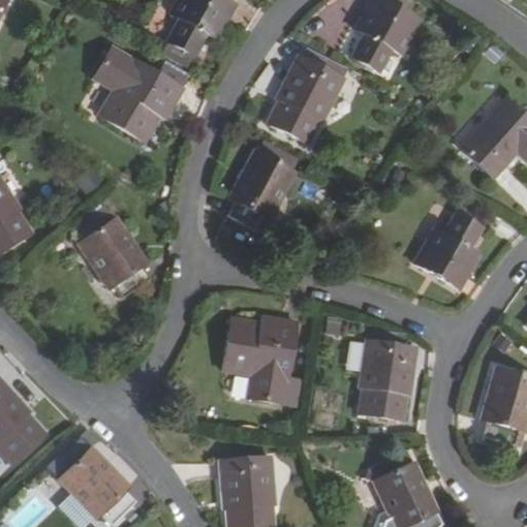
[(217,37),(236,4),(228,0),(178,0),(172,12),(181,18),(167,41),(168,42),(163,53),(188,67),(194,56),(195,56),(208,33),(217,37)]
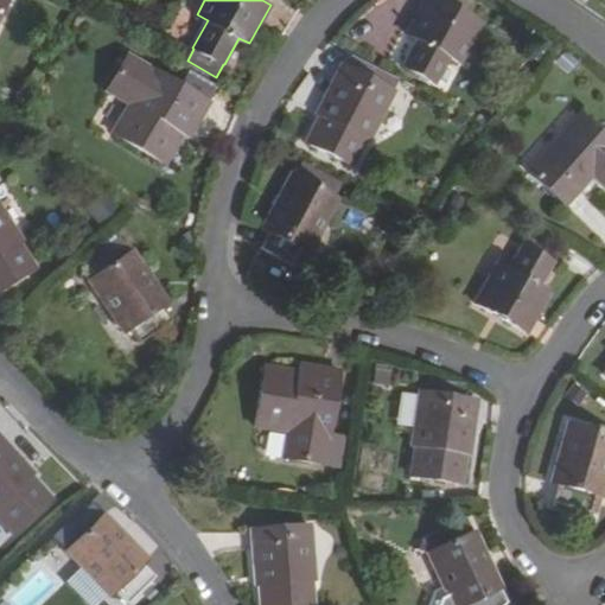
[(426,0),(409,32),(419,37),(405,64),(435,81),(450,55),(462,61),(482,23),(443,0),(426,0)]
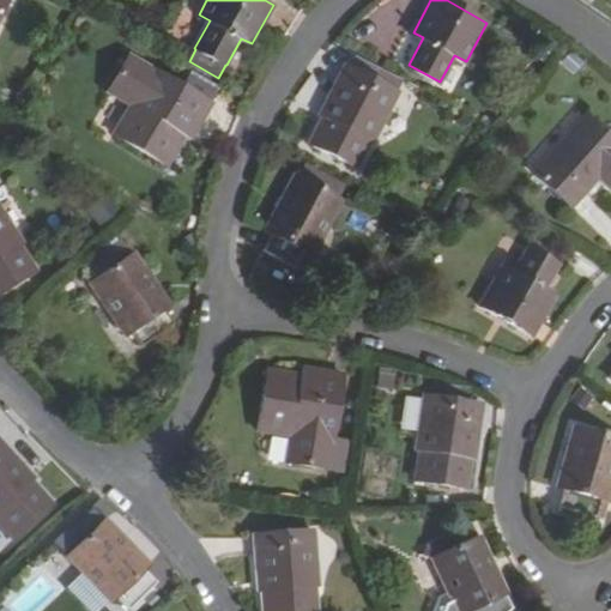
[(118,133),(170,163),(186,133),(194,118),(203,122),(213,102),(212,101),(218,90),(187,72),(182,83),(131,54),(113,83),(138,96),(134,103),(118,133)]
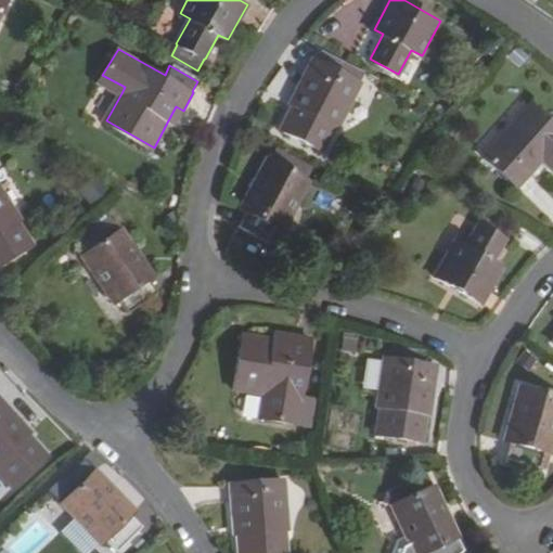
[(294,94),(298,97),(295,104),(282,130),(322,150),(335,125),(338,127),(361,81),(356,79),(361,68),(325,50),(320,61),(312,59),(294,94)]
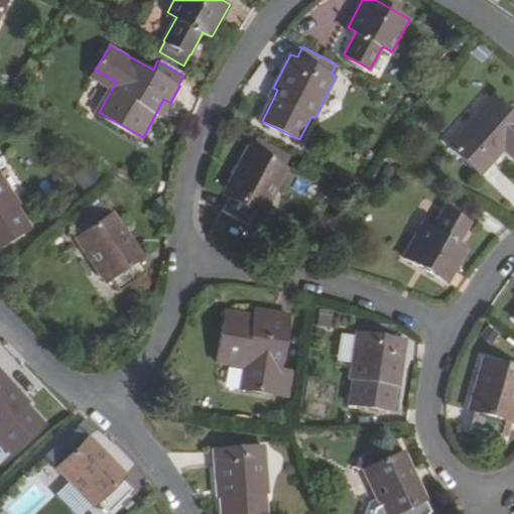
[(95,70),(92,76),(113,87),(116,81),(95,70)]
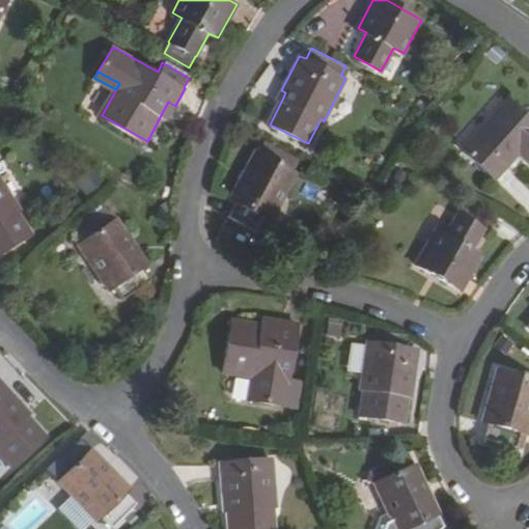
[(465,149),(495,177),(519,151),(525,145),(528,148),(528,154),(526,157),(528,159),(528,115),(509,100),(465,149)]
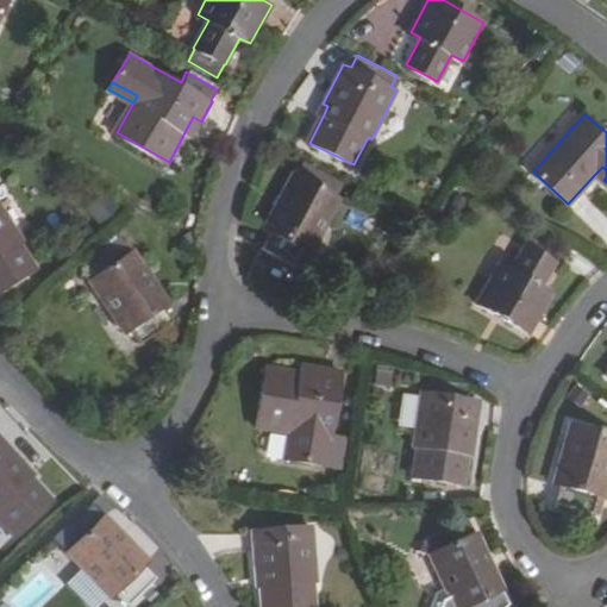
[(201,121),(193,117),(185,132),(192,137),(201,121)]
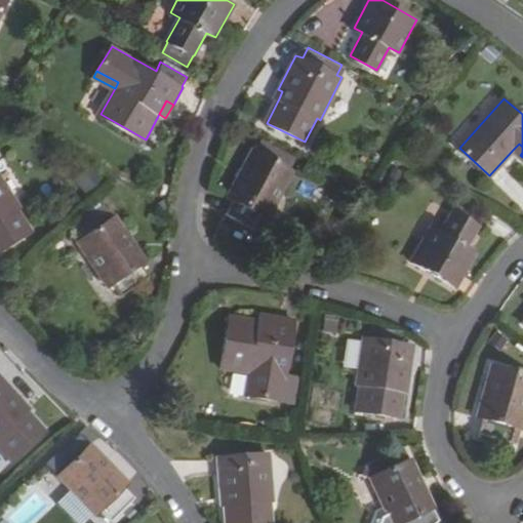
[(289,169),(294,159),(260,141),(255,151),(253,150),(229,197),(233,198),(226,212),(254,228),(262,214),(267,217),(291,170),(289,169)]
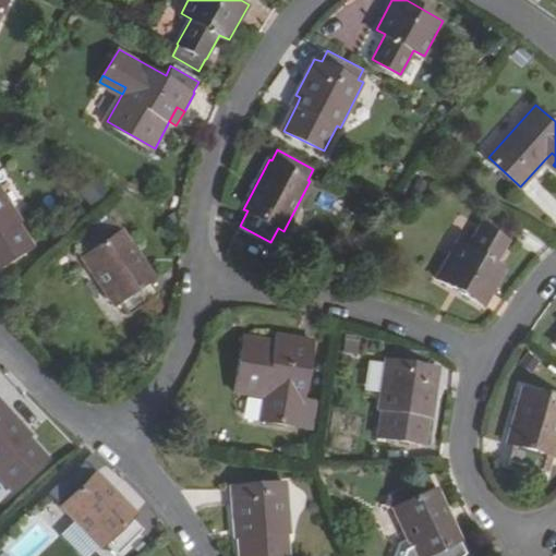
[(552,153),(545,159),(553,165),(555,161),(555,156),(552,153)]
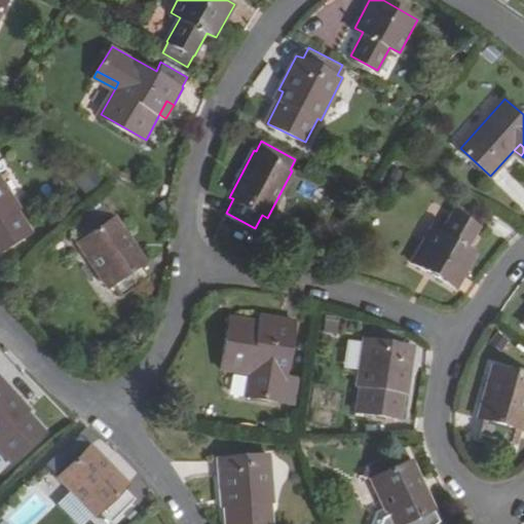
[(0,251),(32,231),(19,209),(22,207),(0,173),(0,251)]
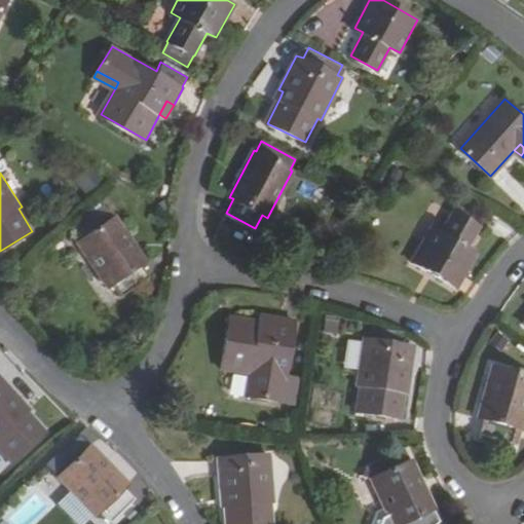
[(143,263),(147,260),(108,203),(72,229),(111,286),(115,283),(123,295),(152,275),(143,263)]
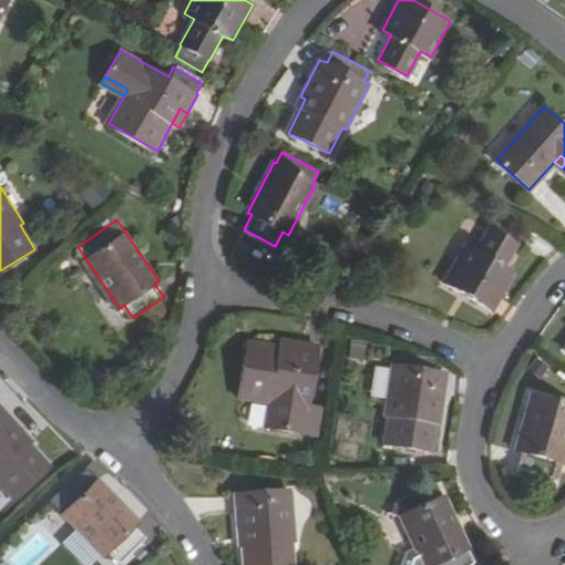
[(445,281),(495,306),(513,269),(503,264),(514,239),(485,224),(473,249),(464,245),(445,281)]
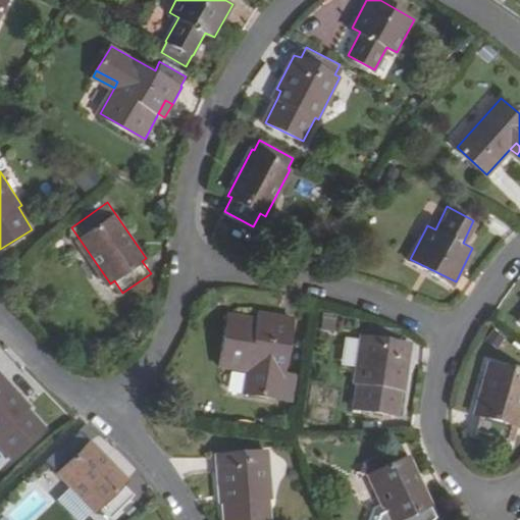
[(273,313),(258,311),(257,317),(272,320),(273,313)]
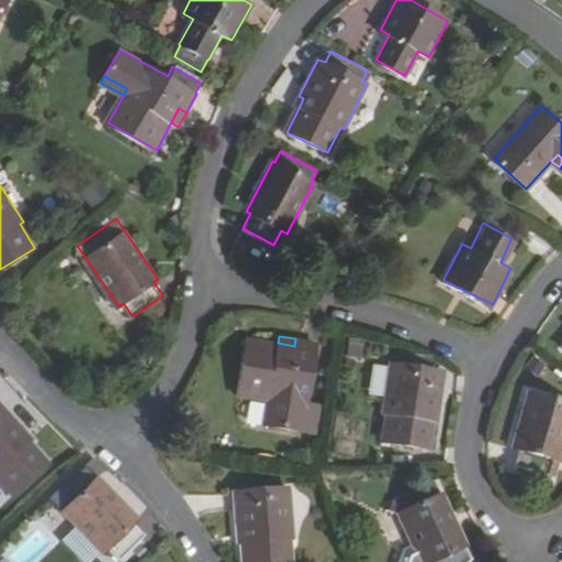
[(246,338),(238,392),(269,398),(277,399),(272,424),(316,431),(321,406),(307,403),(316,342),(295,338),(294,346),(278,343),(246,338)]
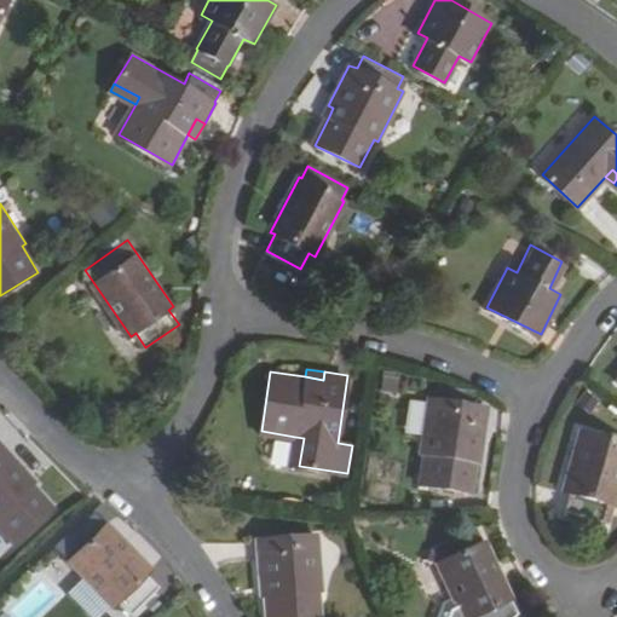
[(420,484),(471,492),(476,462),(477,453),(482,454),(489,405),(473,403),(474,393),(445,387),(444,399),(436,398),(430,397),(421,454),(425,454),(420,484)]
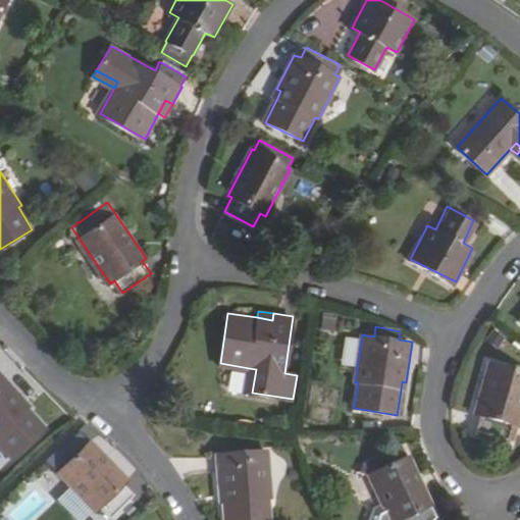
[(518,425),(519,421),(519,370),(490,363),(476,414),(480,414),(476,430),(509,439),(513,424),(518,425)]
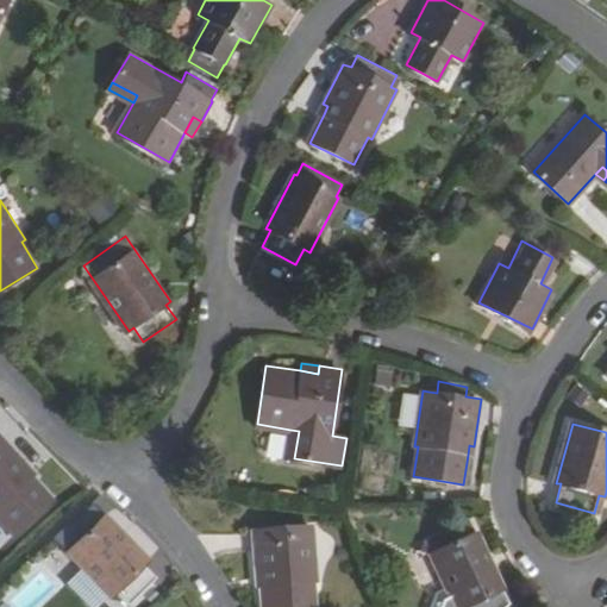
[(299,431),(291,430),(287,457),(294,458),(299,431)]
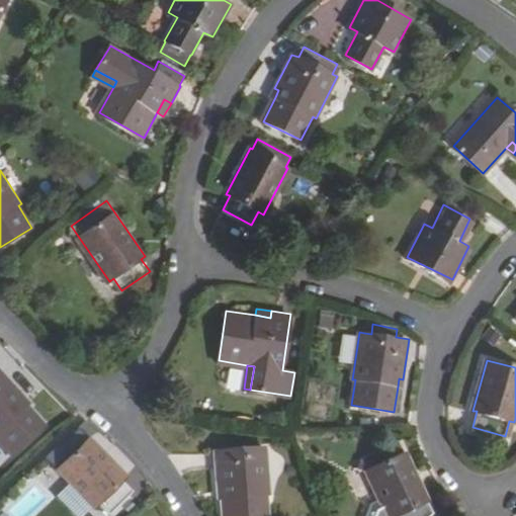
[(0,438),(13,453),(45,425),(27,406),(22,401),(25,398),(0,370),(0,438)]
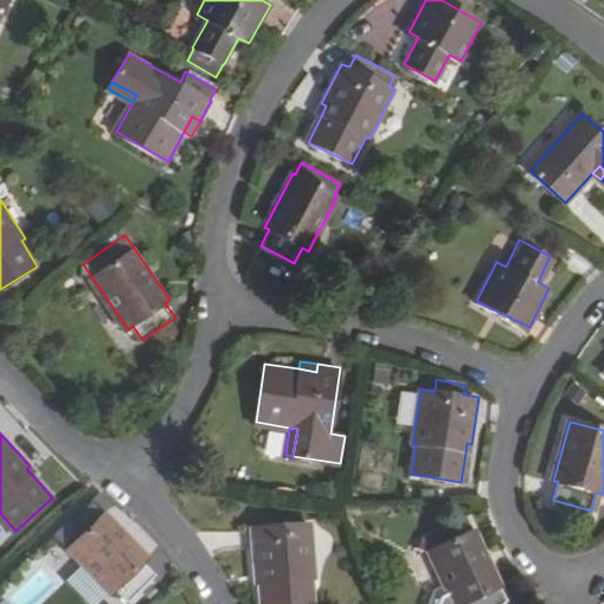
[(30,466),(26,469),(32,475),(36,473),(30,466)]
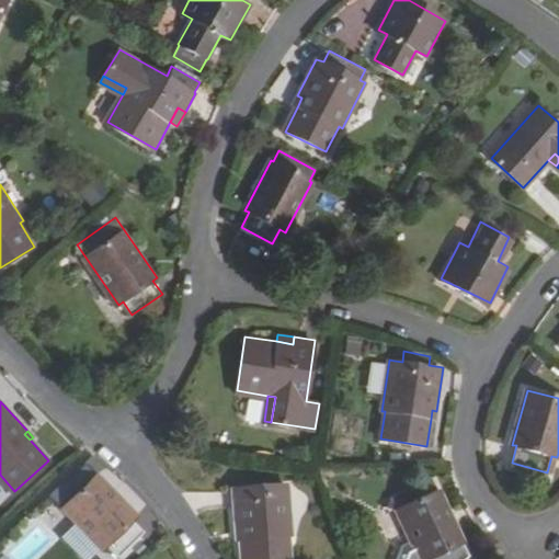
[(97,475),(87,464),(68,482),(78,493),(97,475)]
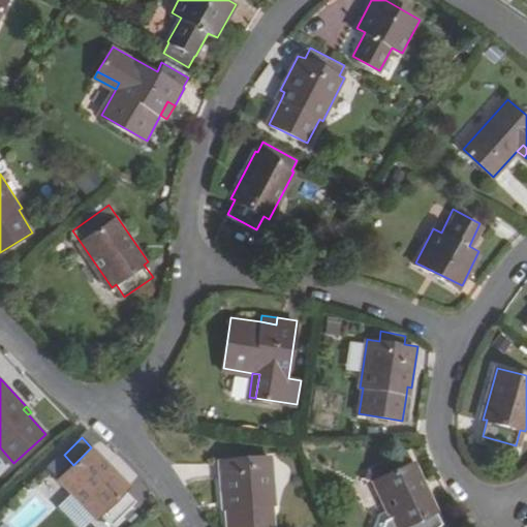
[(129,485),(92,447),(91,447),(73,465),(64,455),(62,454),(50,465),(61,476),(60,477),(97,517),(100,513),(112,524),(136,500),(125,489),(129,485)]
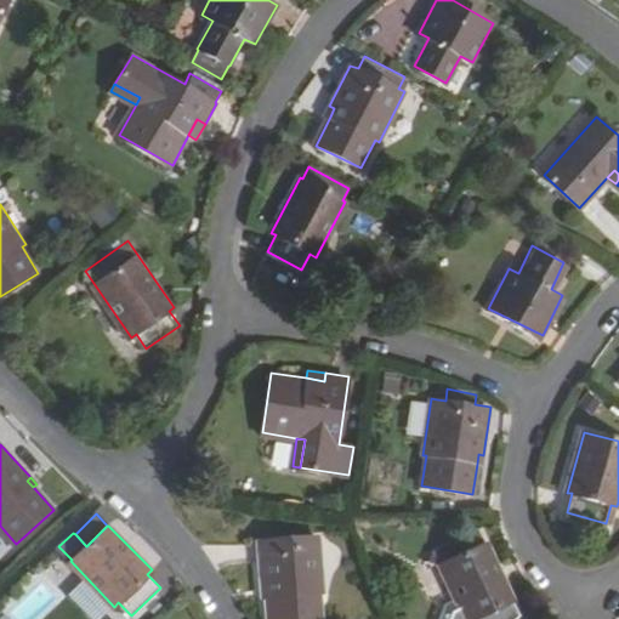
[(441,566),(484,545),(477,531),(432,551),(429,562),(441,566)]
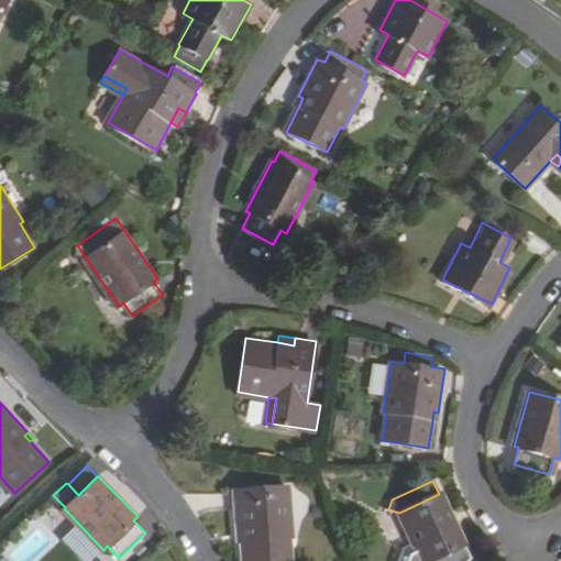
[(288,486),(234,491),(238,531),(242,531),(242,540),(243,560),(290,560),(289,537),(294,536),(288,486)]
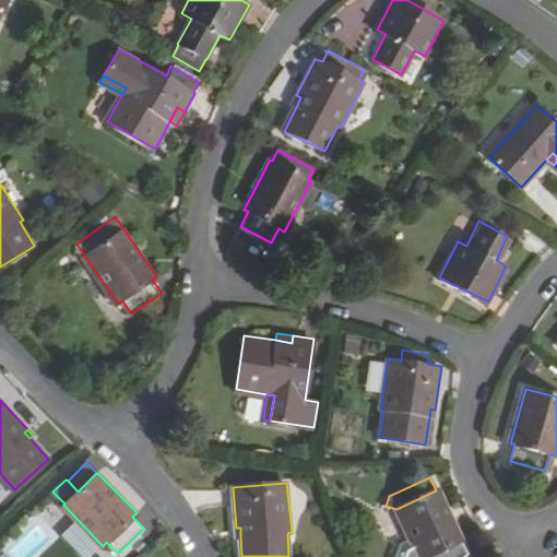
[(458,542),(462,538),(438,489),(436,490),(396,509),(415,547),(419,556),(424,556),(425,556),(462,556),(465,556),(458,542)]
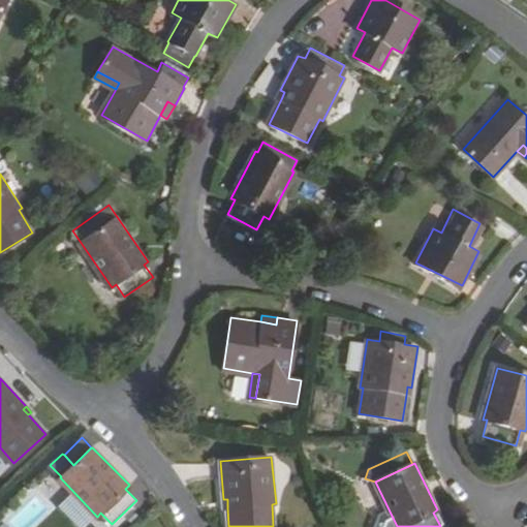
[(402,526),(401,526),(397,526),(393,518),(383,521),(381,526),(402,526)]
